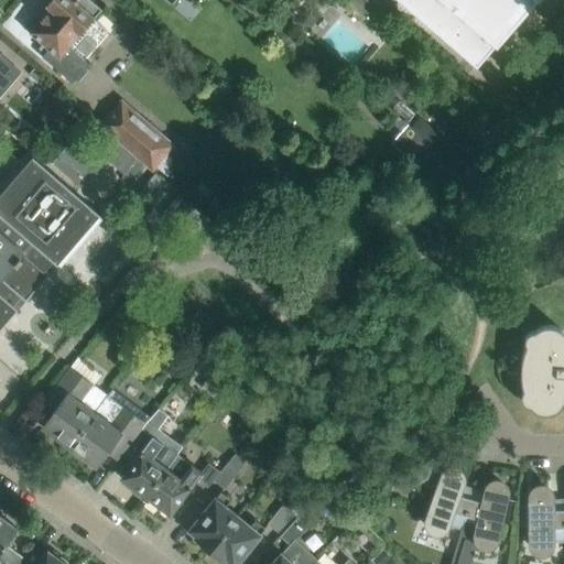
[(51,8),(31,31),(50,47),(43,55),(73,80),(76,77),(79,79),(88,68),(86,66),(89,62),(84,57),(108,30),(94,17),(101,8),(93,0),(49,0),(50,1),(46,4),(51,8)]
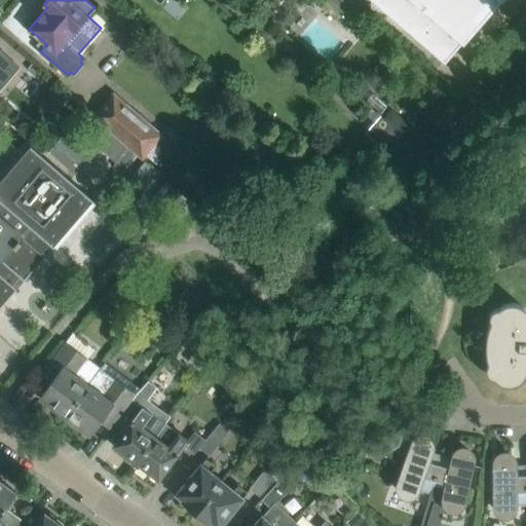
[(354,3),(350,0),(322,0),(328,4),(331,0),(336,0),(348,10),(354,3)]
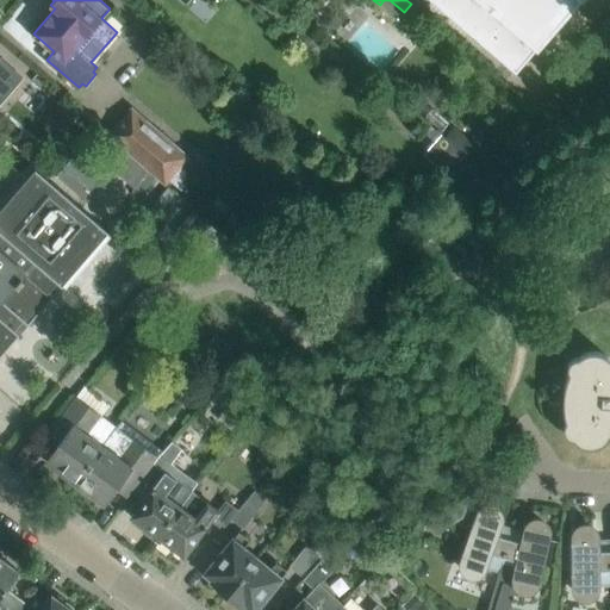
[(433,0),(471,33),(492,50),(516,72),(530,56),(578,0),(433,0)]
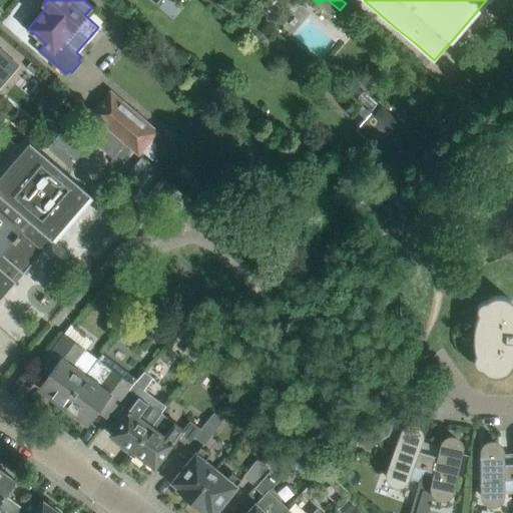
[(0,66),(9,57),(0,49),(0,66)]
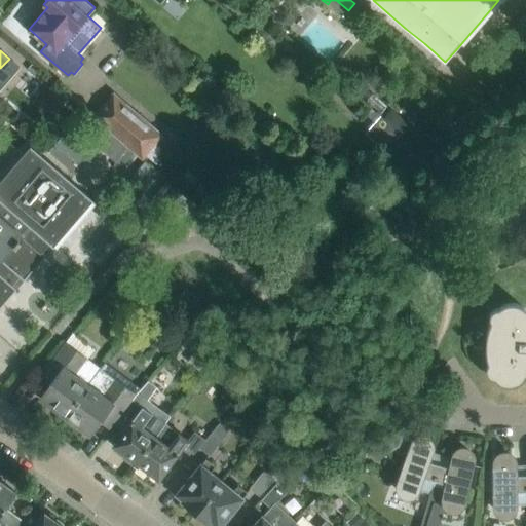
[(114,92),(95,114),(95,115),(112,130),(132,147),(144,158),(164,134),(151,124),(114,92)]
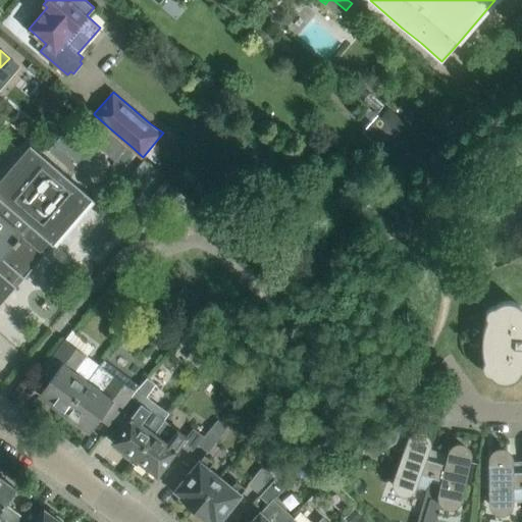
[(93,114),(84,124),(91,131),(102,140),(111,129),(94,114),(93,114)]
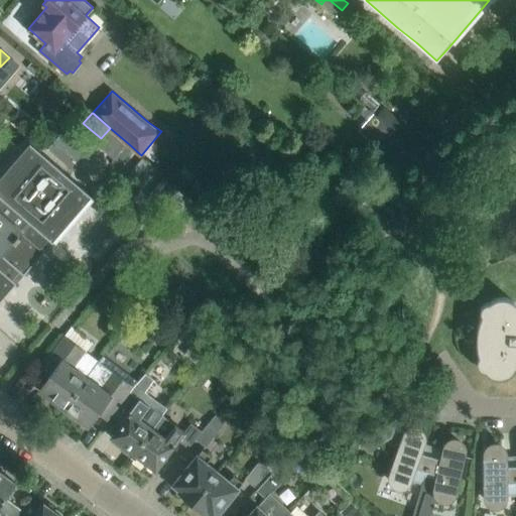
[(393,131),(381,121),(373,113),(358,130),(379,149),(394,132),(393,131)]
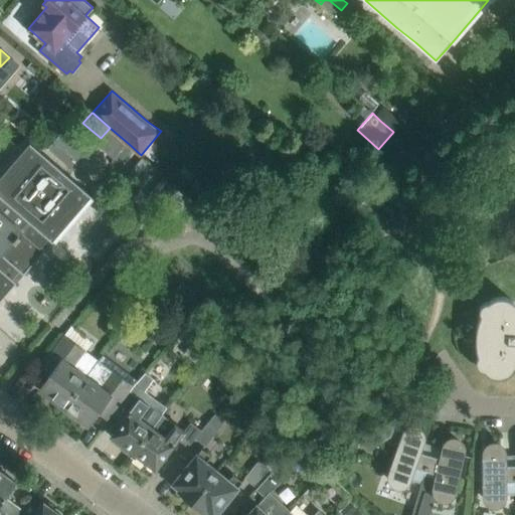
[(63,132),(48,149),(73,170),(93,147),(84,140),(79,146),(63,132)]
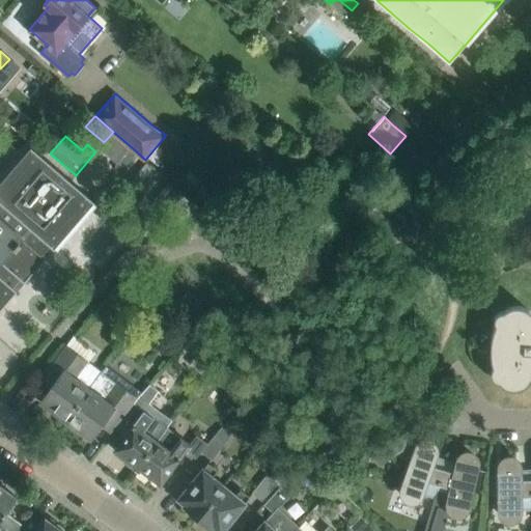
[(0,311),(19,289),(16,286),(23,279),(26,281),(49,255),(46,252),(51,246),(54,248),(55,247),(54,247),(93,201),(94,202),(94,201),(31,146),(30,147),(31,147),(0,183),(0,311)]
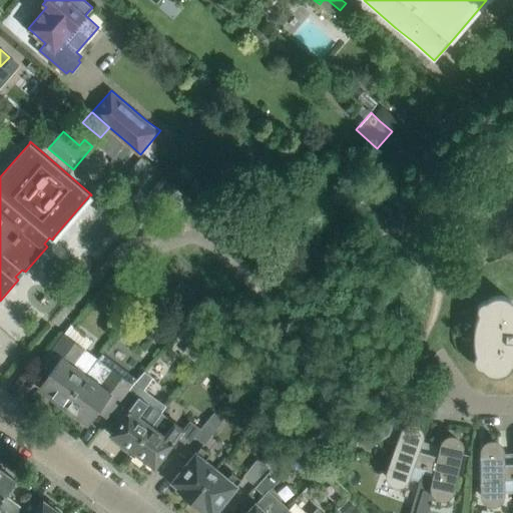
[(183,164),(175,174),(187,184),(195,174),(183,164)]
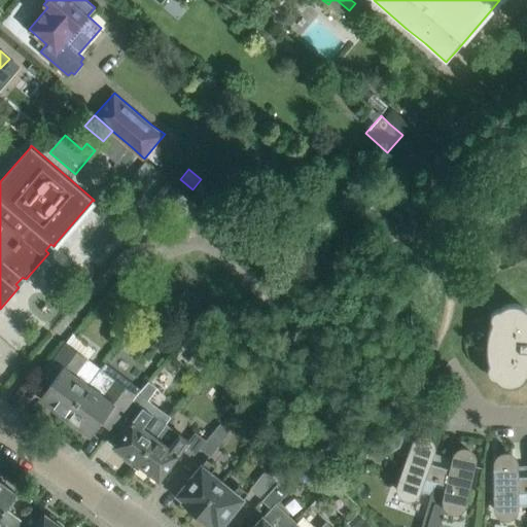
[(329,187),(319,186),(318,198),(328,199),(329,187)]
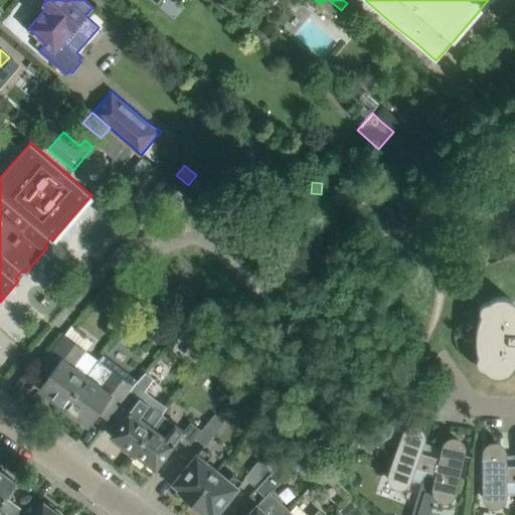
[(262,200),(259,205),(264,209),(268,203),(262,200)]
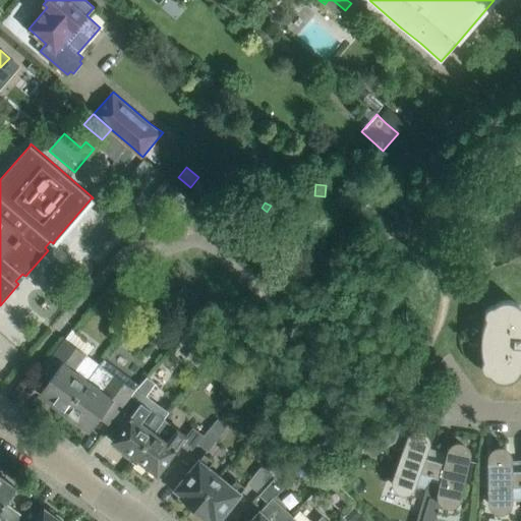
[(122,279),(112,292),(119,298),(129,285),(122,279)]
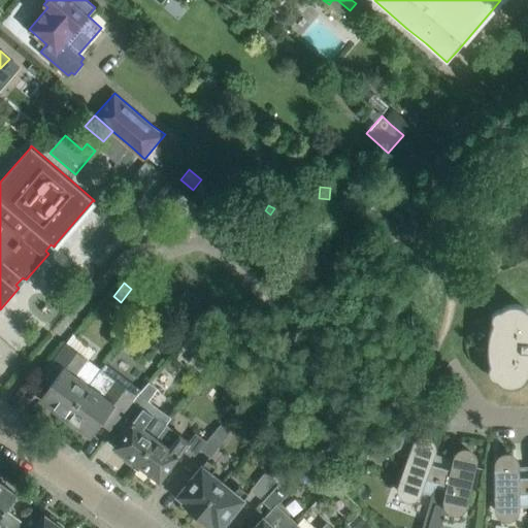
[(527,310),(527,309),(525,307),(522,306),(520,305),(518,304),(515,304),(513,304),(509,304),(506,305),(503,307),(500,309),(498,309),(496,310),(494,311),(493,312),(492,315),(491,316),(491,318),(491,320),(491,322),(492,323),(491,327),(490,330),(489,335),(488,339),(488,342),(487,345),(487,349),(487,352),(488,355),(488,359),(489,363),(489,365),(488,367),(488,368),(488,370),(488,371),(488,372),(488,374),(489,375),(490,377),(491,377),(492,378),(493,380),(495,380),(496,380),(498,382),(501,384),(503,386),(507,387),(510,387),(512,387),(515,387),(517,386),(520,385),(522,383),(525,381),(526,378),(527,376),(527,375),(527,310)]
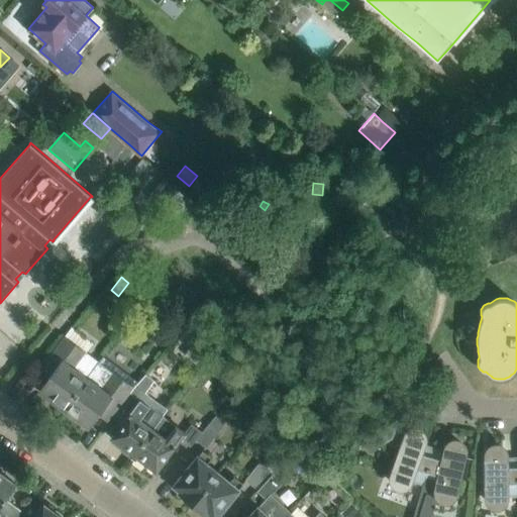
[(56,369),(39,391),(65,408),(87,379),(86,378),(98,362),(85,352),(64,336),(45,362),(56,369)]
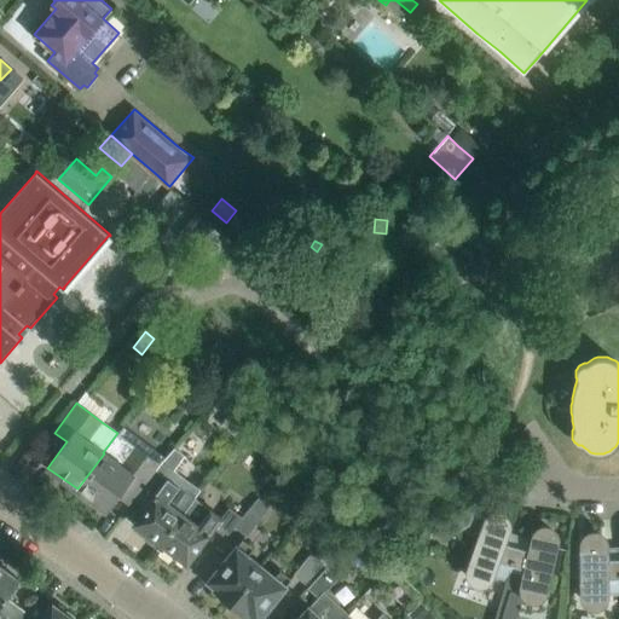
[(160,464),(133,445),(132,440),(123,434),(119,434),(117,433),(103,452),(104,453),(77,489),(106,510),(125,485),(138,495),(149,480),(160,464)]
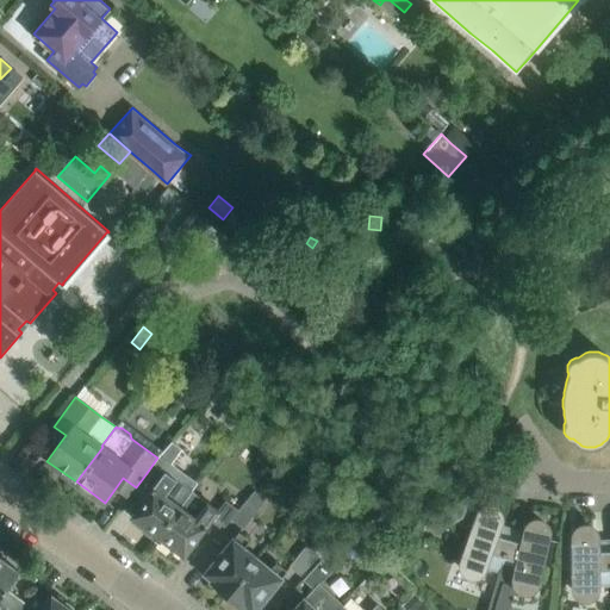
[(147,496),(131,517),(144,526),(141,529),(155,540),(193,490),(165,470),(181,448),(172,442),(157,458),(156,460),(147,473),(136,487),(147,496)]
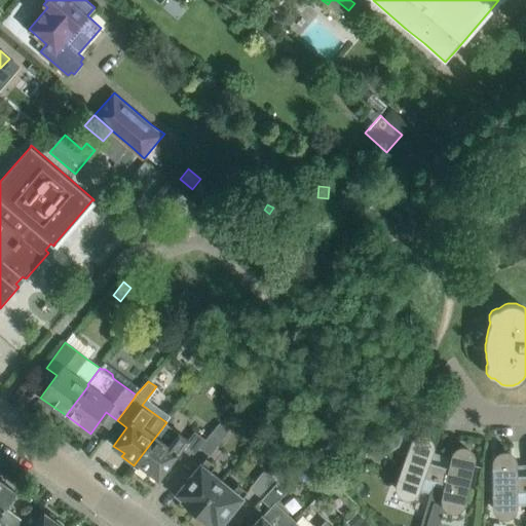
[(189,438),(166,422),(134,465),(146,475),(148,471),(159,480),(183,449),(192,456),(199,447),(205,439),(195,430),(189,438)]
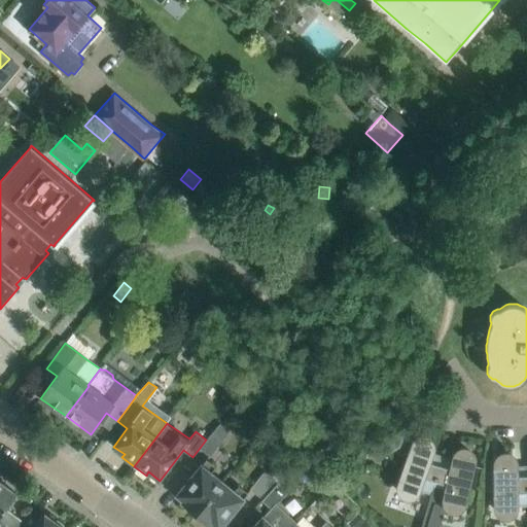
[(219,423),(206,440),(200,448),(210,456),(231,431),(219,423)]
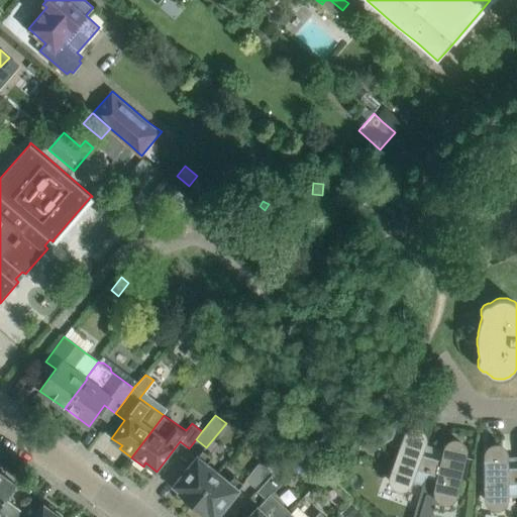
[(423,485),(434,447),(423,444),(424,442),(424,440),(424,439),(424,438),(424,436),(423,434),(422,432),(421,431),(419,430),(418,429),(416,429),(414,429),(412,429),(411,430),(409,431),(408,432),(407,433),(406,433),(406,435),(392,475),(392,477),(391,479),(392,481),(392,482),(393,484),(394,485),(396,486),(398,487),(400,488),(402,488),(403,488),(405,487),(406,486),(408,485),(409,484),(409,483),(410,481),(423,485)]
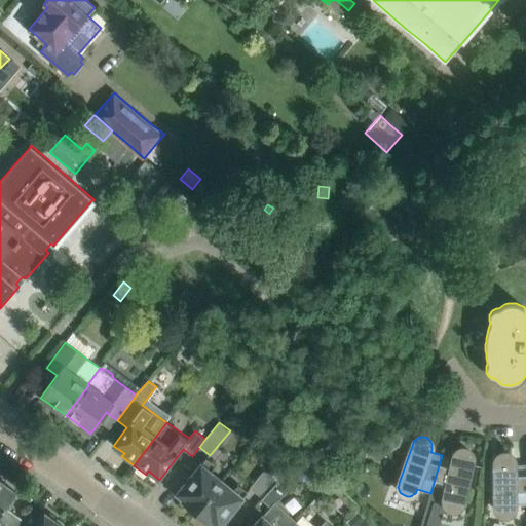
[(462,502),(473,460),(473,458),(472,456),(472,454),(471,453),(470,452),(467,451),(466,450),(464,450),(462,449),(460,450),(458,450),(456,452),(455,453),(454,455),(453,456),(453,458),(442,455),(430,493),(419,525),(439,525),(445,505),(446,506),(447,508),(449,509),(451,510),(454,510),(455,510),(456,509),(458,508),(459,506),(460,505),(461,504),(462,503),(462,502)]
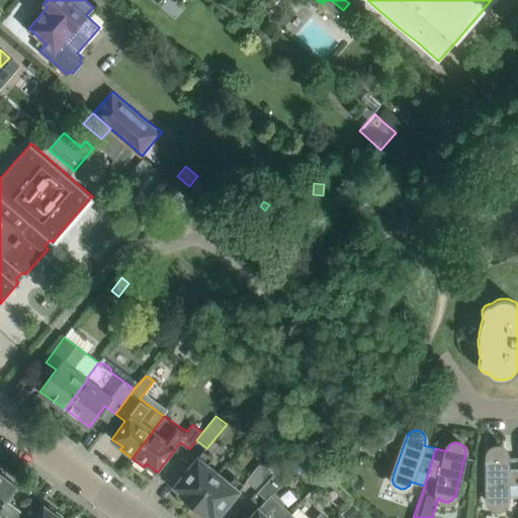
[(507,498),(507,497),(517,496),(517,457),(506,458),(507,456),(507,454),(506,452),(505,450),(504,449),(502,447),(500,446),(498,446),(496,446),(494,446),(493,447),(491,448),(490,450),(489,451),(488,453),(488,455),(488,497),(488,498),(488,500),(489,502),(490,504),(491,505),(493,506),(494,507),(496,508),(497,508),(498,508),(500,507),(502,506),(504,505),(505,504),(506,502),(506,500),(507,498)]
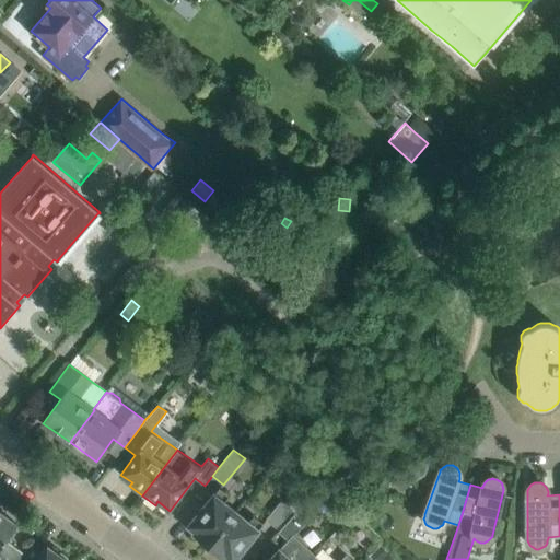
[(209,547),(238,510),(224,500),(229,496),(220,488),(189,526),(196,532),(194,534),(209,547)]
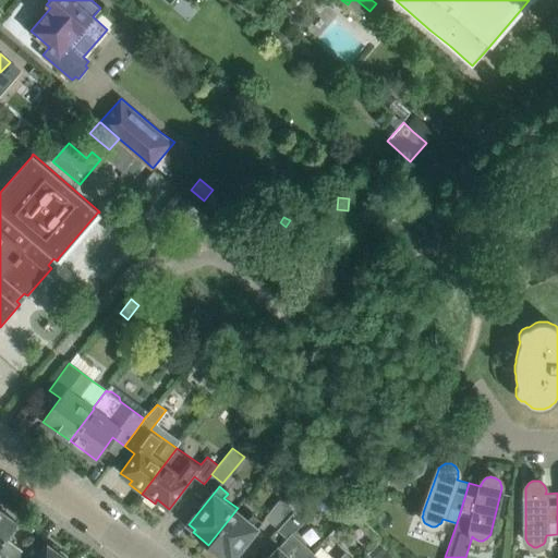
[(265,517),(278,528),(294,511),(294,510),(280,498),(265,517)]
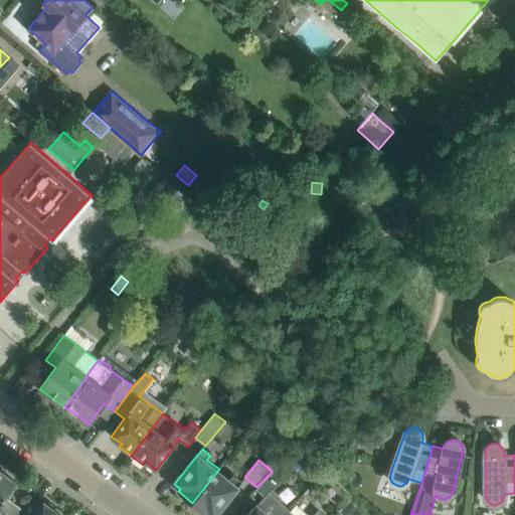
[(230,479),(219,469),(192,503),(205,514),(207,511),(212,514),(214,514),(242,481),(233,474),(230,479)]
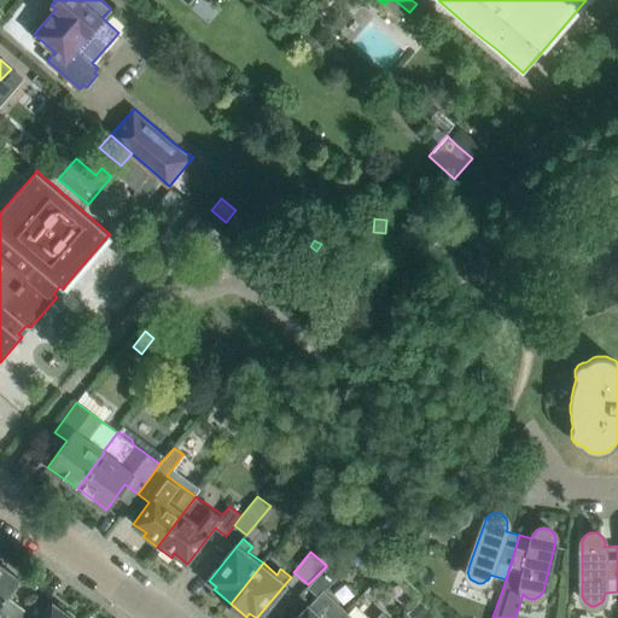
[(7,596),(19,579),(0,564),(0,617),(17,617),(25,611),(25,610),(7,596)]
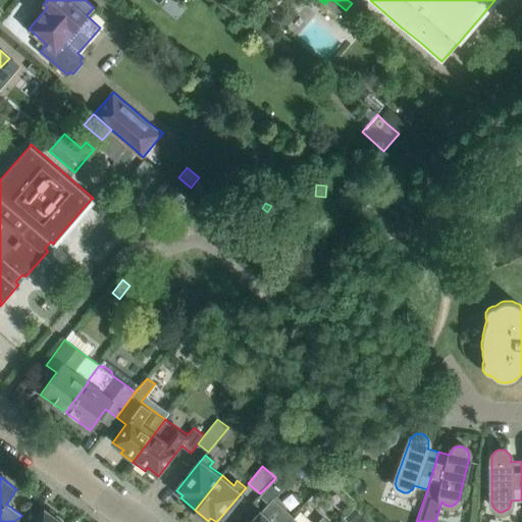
[(293,517),(274,499),(284,487),(275,478),(260,493),(261,493),(260,494),(268,502),(250,521),(286,521),(289,521),(293,517)]
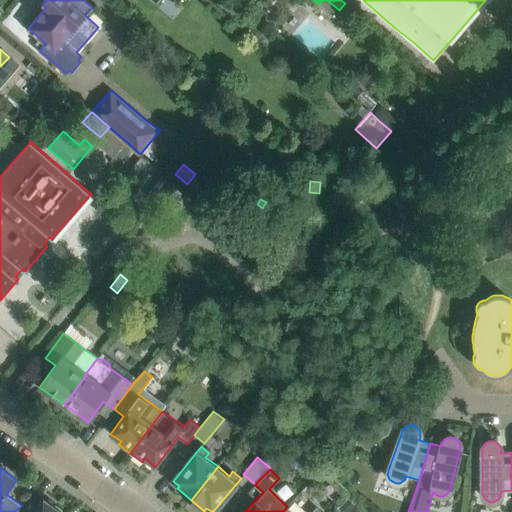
[(60,511),(61,509),(55,505),(52,506),(43,499),(33,511),(29,511),(21,506),(14,511),(60,511)]
